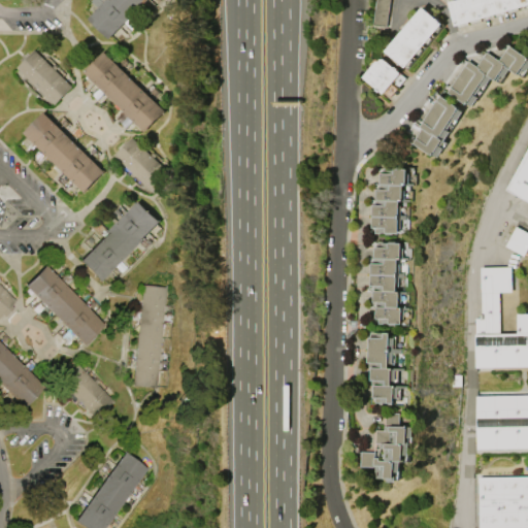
[(105,0),(145,0),(108,38),(88,18),(105,0)]
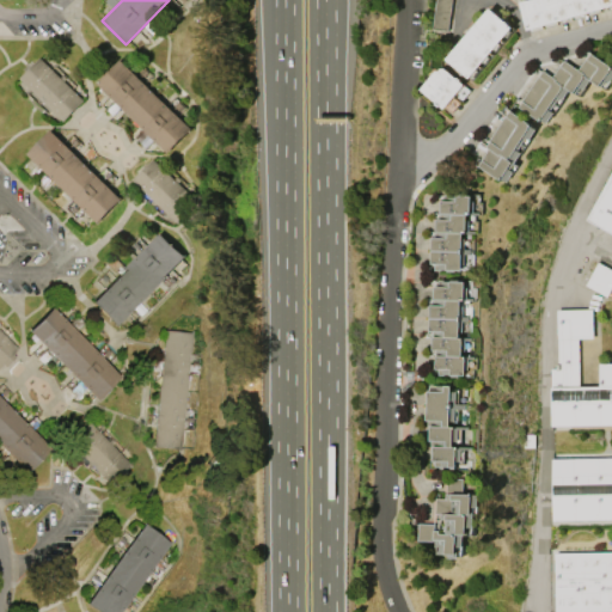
[(438,0),(435,29),(451,30),(453,0),(438,0)]
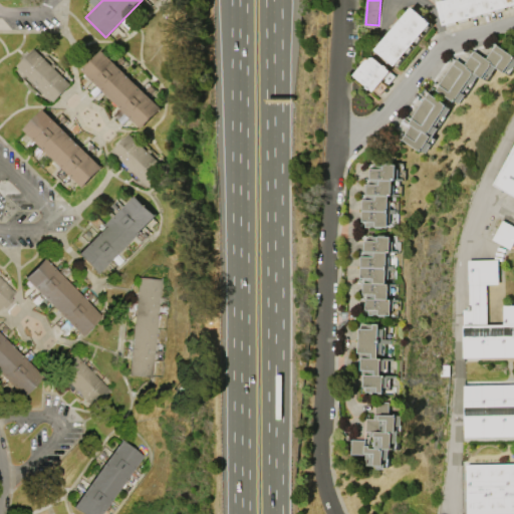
[(513,0),(513,4),(443,25),(437,2),(443,0),(513,0)]
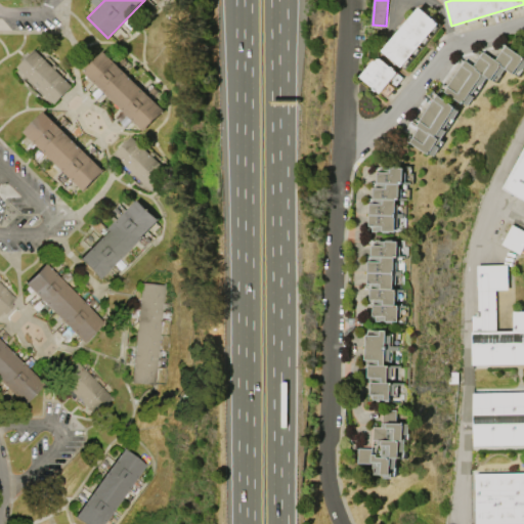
[(439,23),(403,67),(384,50),(420,6),(439,23)]
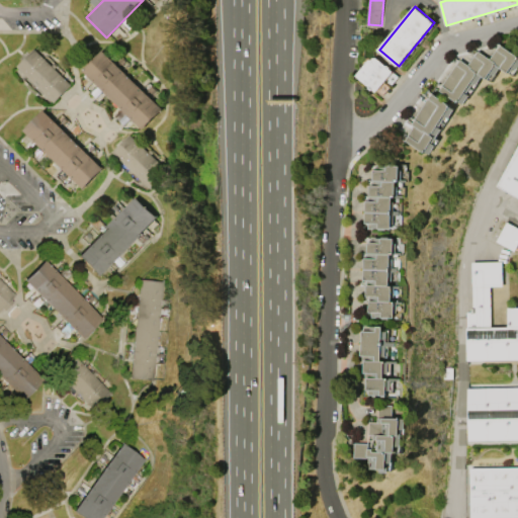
[(442,85),(456,64),(459,59),(467,65),(475,55),(478,51),(490,59),(497,50),(500,45),(517,56),(517,67),(516,70),(513,68),(510,73),(500,67),(494,76),(491,74),(488,79),(482,75),(476,84),(473,82),(467,92),(466,91),(465,92),(469,95),(463,104),(459,101),(458,102),(440,90),(443,85),(442,85)]
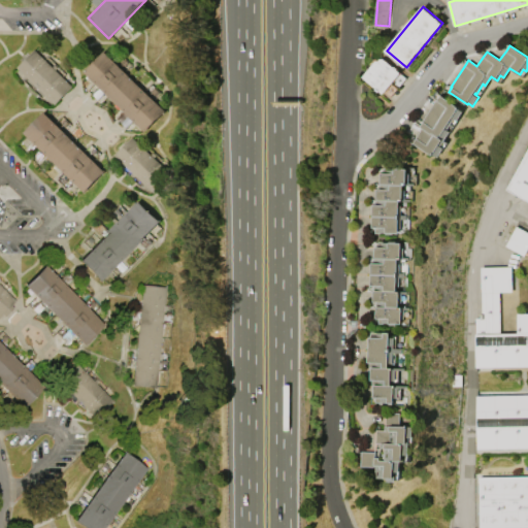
[(34,48),(72,87),(54,104),(17,67),(34,48)]
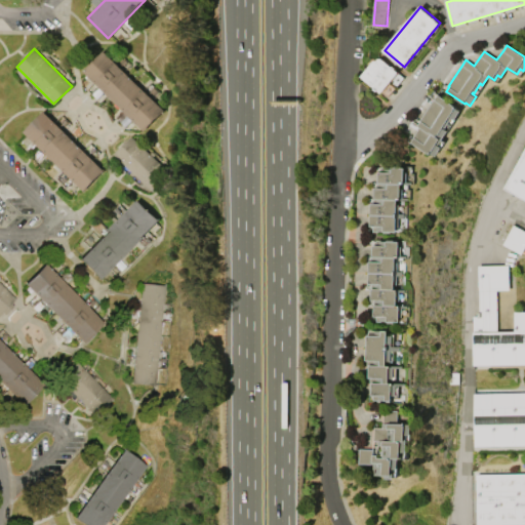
[(143,130),(82,71),(103,50),(163,110),(143,130)]
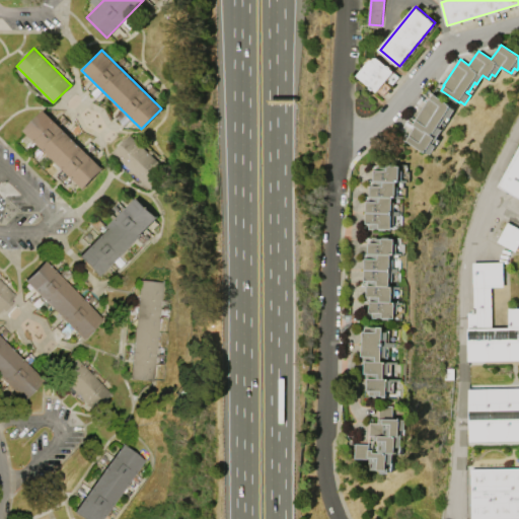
[(394,71),(377,92),(374,89),(373,90),(370,87),(371,86),(358,75),(371,60),(373,60),(375,58),(378,58),(388,66),(389,65),(392,67),(391,68),(394,71)]
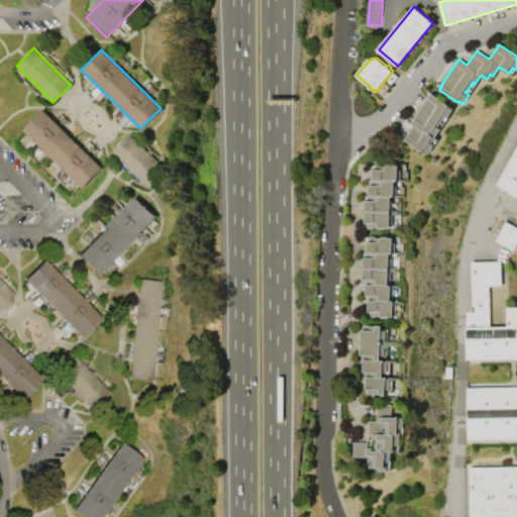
[(411,123),(414,119),(413,118),(427,97),(427,98),(431,93),(449,105),(449,106),(453,109),(447,118),(444,116),(438,125),(437,124),(436,126),(440,128),(432,141),(430,140),(429,142),(434,144),(427,154),(423,151),(423,152),(404,140),(408,135),(407,134),(413,125),(411,123)]
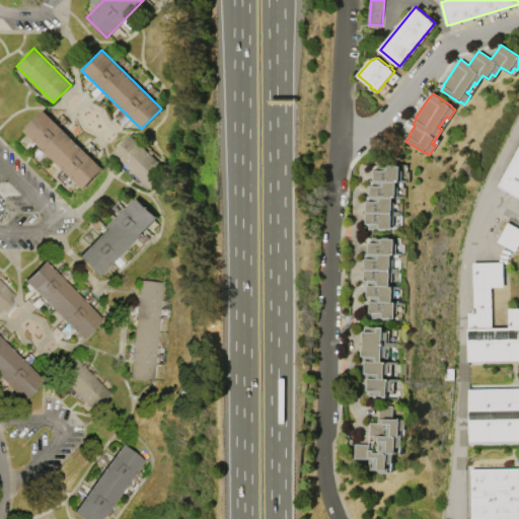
[(82,189),(23,130),(43,109),(102,168),(82,189)]
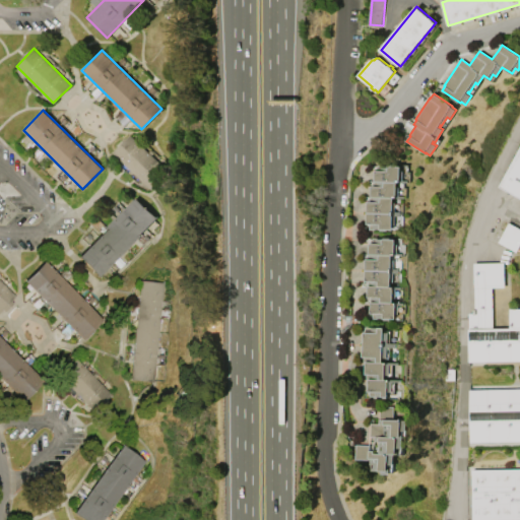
[(129,135),(168,173),(150,190),(112,152),(129,135)]
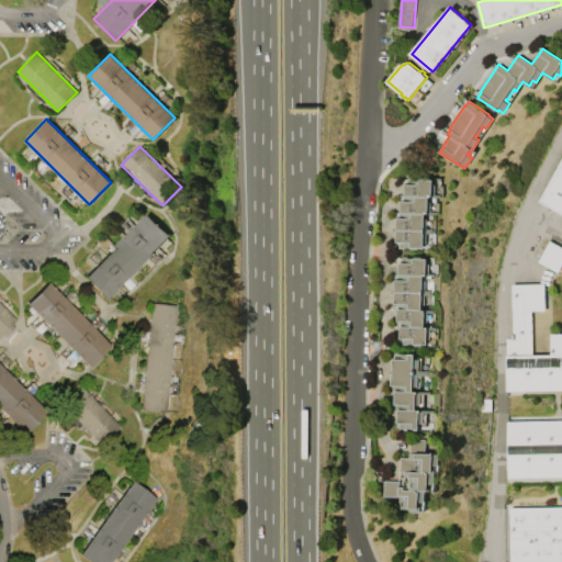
[(561,214),(538,202),(561,156),(561,214)]
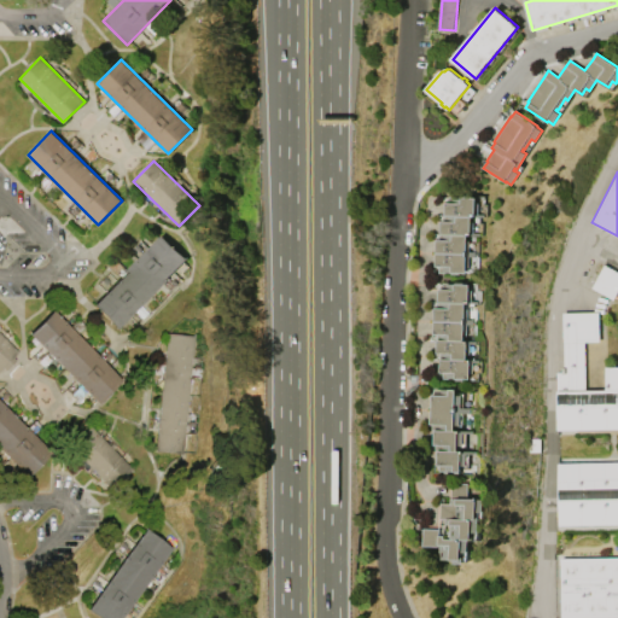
[(476,216),(472,216),(445,215),(447,202),(449,202),(449,196),(456,196),(456,197),(477,197),(476,216)]
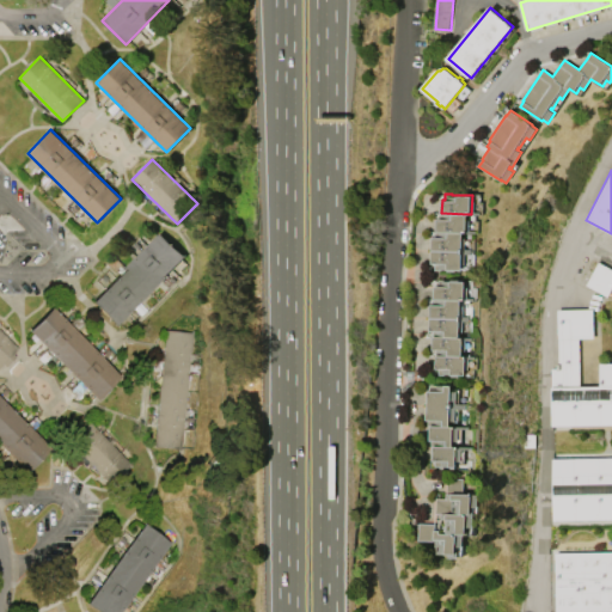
[(467,232),(463,232),(438,232),(438,219),(440,219),(440,213),(441,213),(467,214),(467,232)]
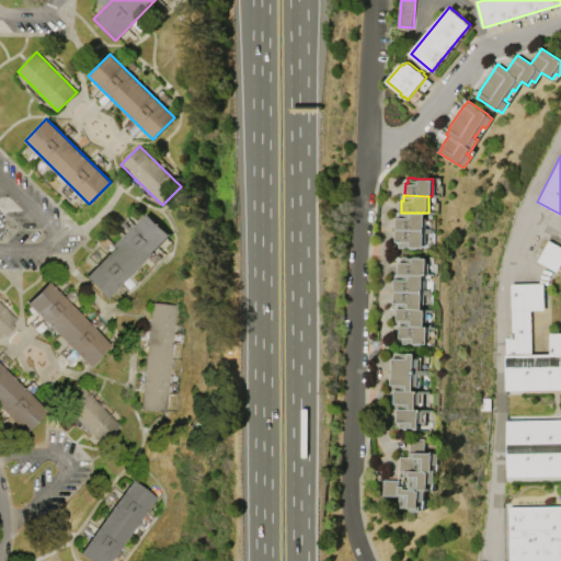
[(83,277),(146,213),(168,235),(105,299),(83,277)]
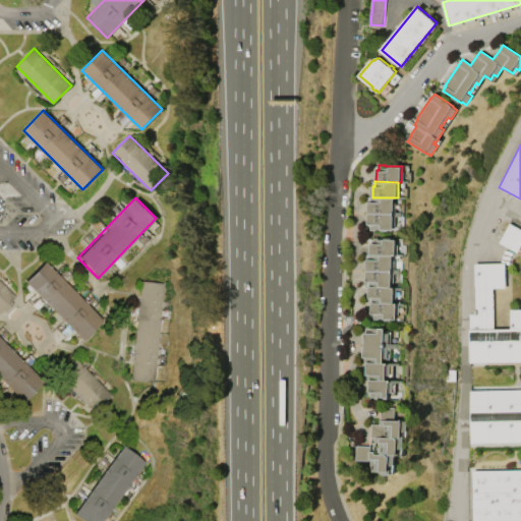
[(368,213),(368,201),(370,201),(370,197),(372,197),(394,197),(394,214),(368,213)]
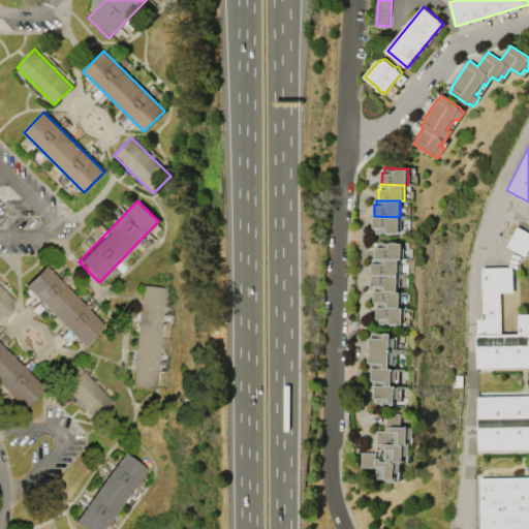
[(374,216),(400,217),(400,234),(380,232),(380,234),(376,234),(376,227),(373,227),(374,216)]
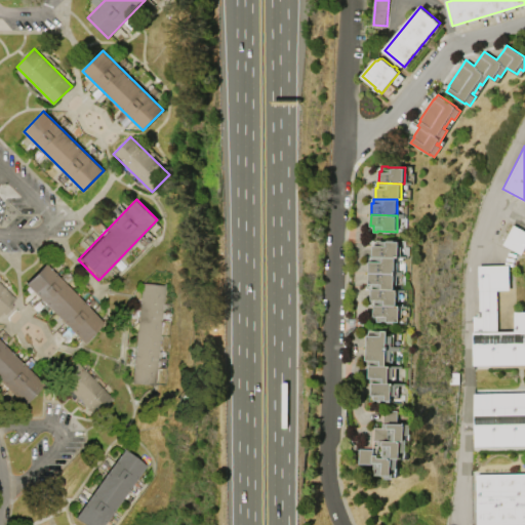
[(524,231),(524,246),(521,254),(502,244),(513,225),(524,231)]
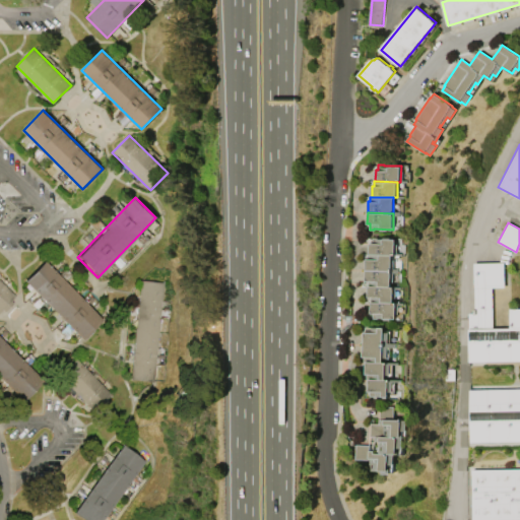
[(395,255),(392,255),(370,254),(370,243),(372,243),(373,238),(377,238),(377,239),(395,239),(395,255)]
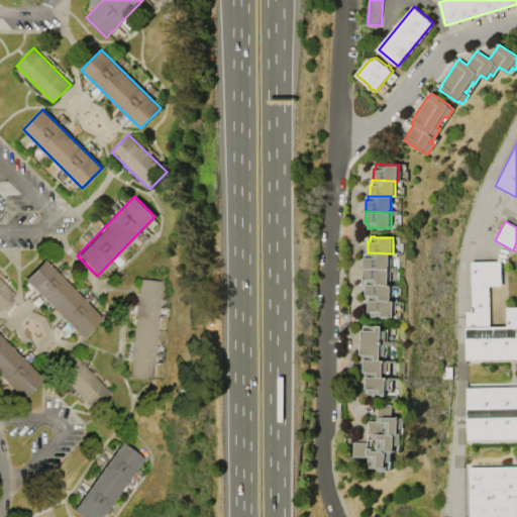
[(364,269),(364,257),(367,257),(367,252),(368,252),(390,253),(389,269),(364,269)]
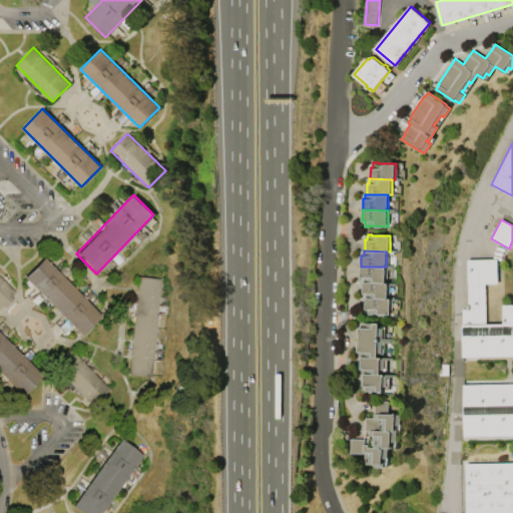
[(81,337),(22,278),(42,258),(101,316),(81,337)]
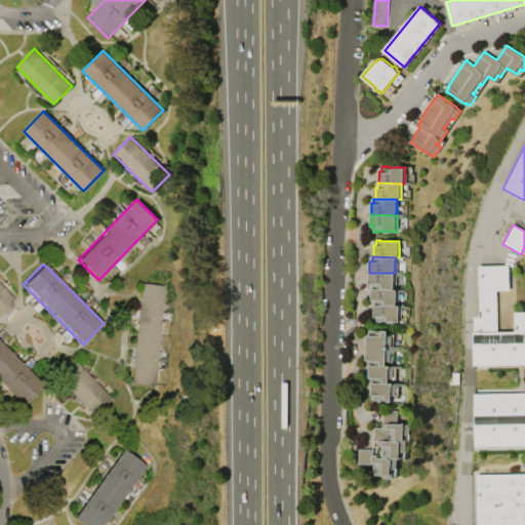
[(509,265),(509,290),(495,290),(496,331),(514,330),(514,311),(524,311),(524,363),(473,365),(472,316),(478,316),(477,266),(509,265)]
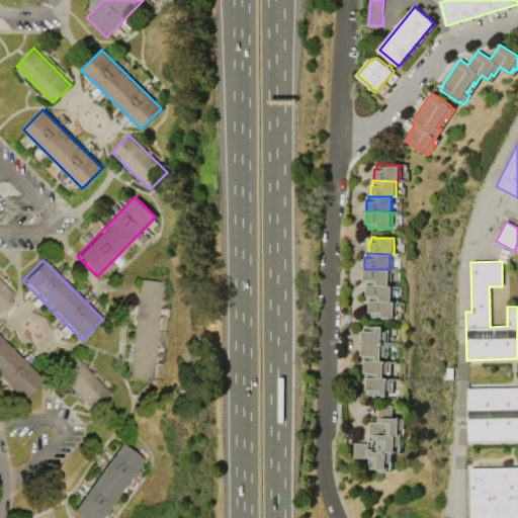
[(366,284),(366,280),(364,280),(364,269),(390,269),(390,285),(389,285),(366,284)]
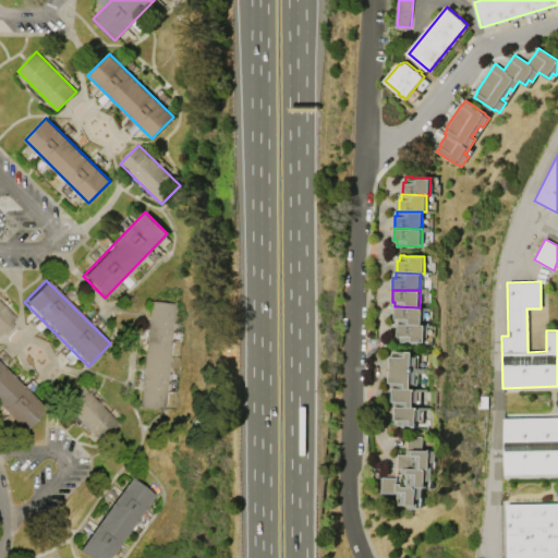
[(176,303),(166,410),(140,408),(149,301),(176,303)]
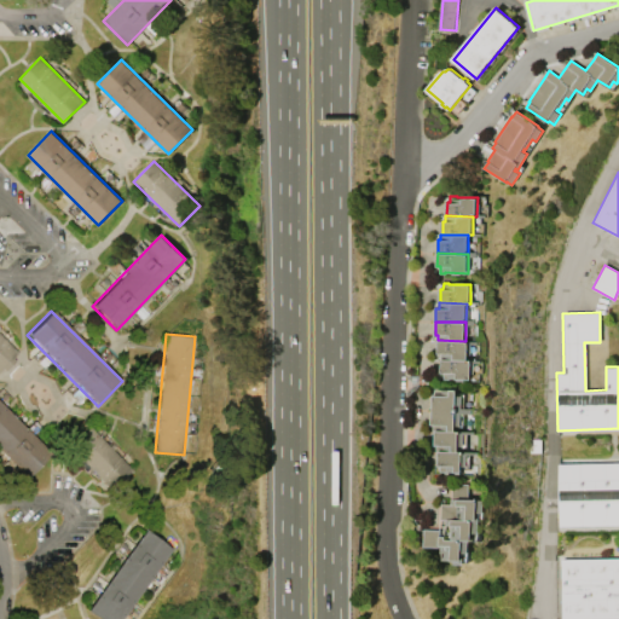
[(0,336),(17,353),(12,358),(15,362),(4,372),(1,369),(0,370),(0,336)]
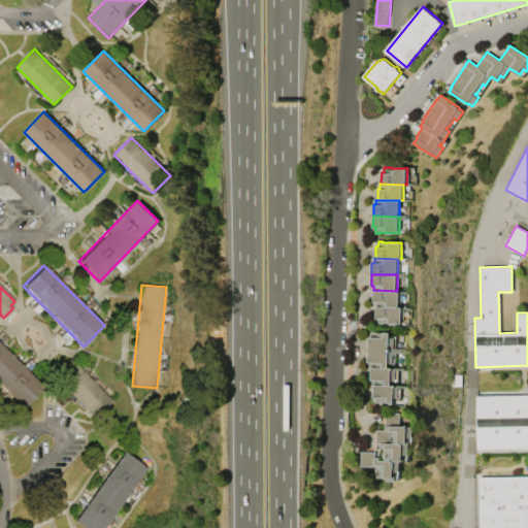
[(399,306),(376,306),(375,306),(375,301),(373,301),(373,290),(396,291),(396,293),(400,293),(399,306)]
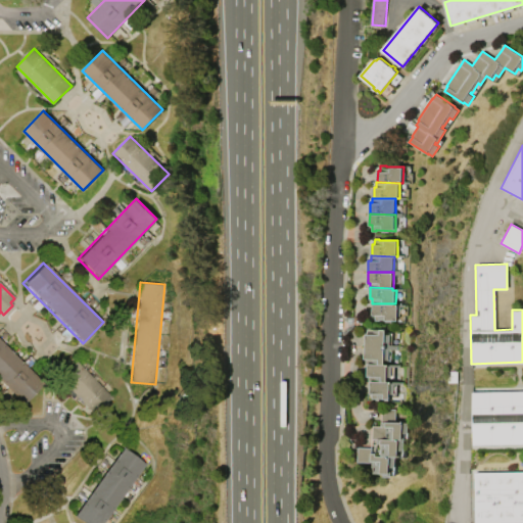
[(395,306),(398,306),(398,321),(393,321),(393,322),(386,322),(386,320),(380,320),(380,321),(375,320),(375,315),(373,315),(373,303),(395,303),(395,306)]
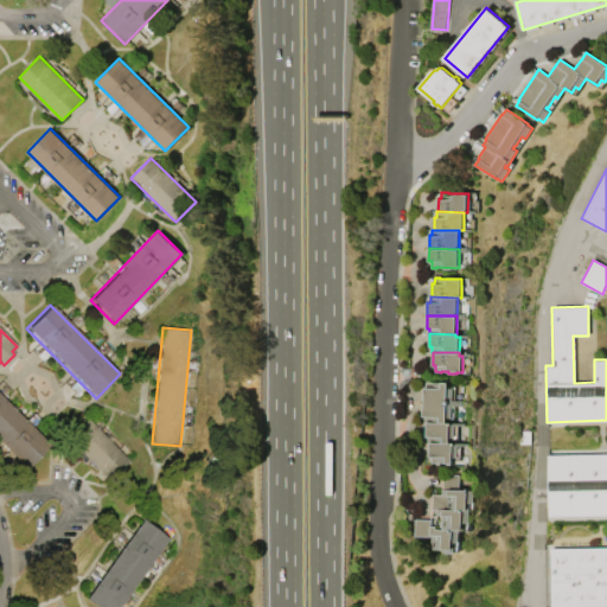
[(447,422),(427,422),(425,422),(425,416),(423,416),(423,408),(422,408),(422,395),(425,395),(425,388),(426,388),(426,382),(447,382),(447,388),(452,388),(452,401),(461,401),(461,406),(452,406),(452,417),(447,417),(447,422)]
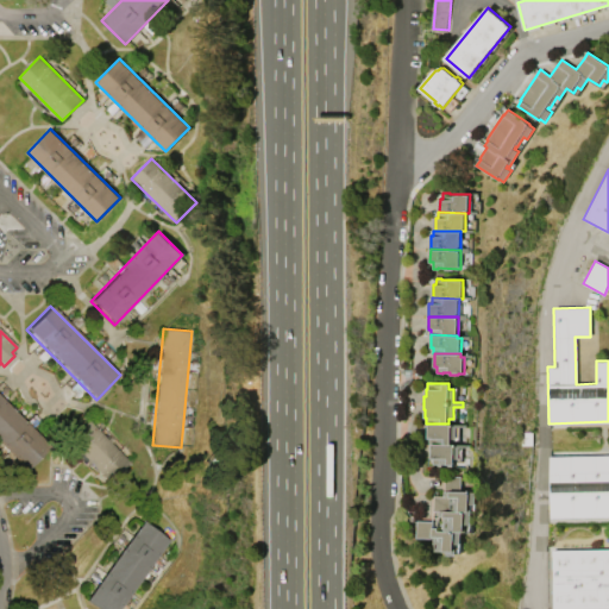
[(0,397),(49,446),(25,470),(0,445),(0,397)]
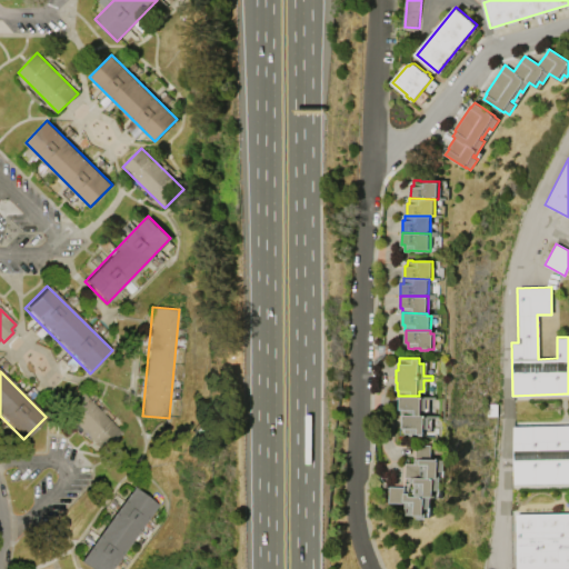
[(103,451),(65,413),(83,395),(122,432),(103,451)]
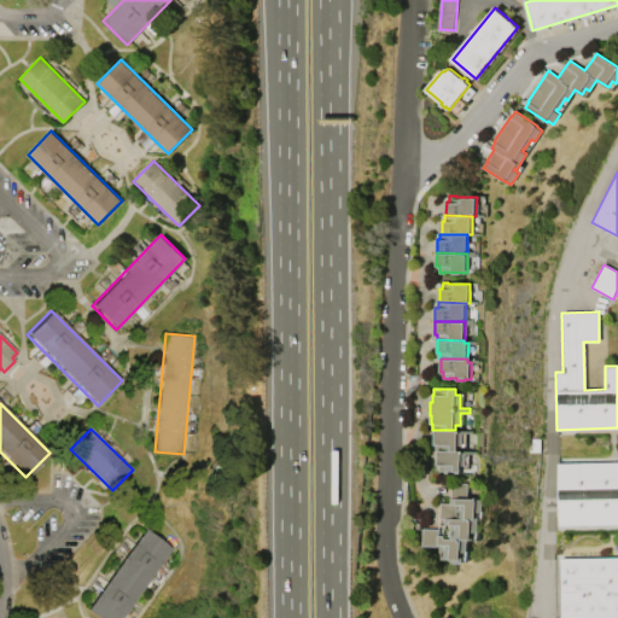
[(458,450),(438,450),(436,450),(436,444),(435,444),(435,430),(455,430),(473,431),(472,433),(462,433),(462,445),(458,445),(458,450)]
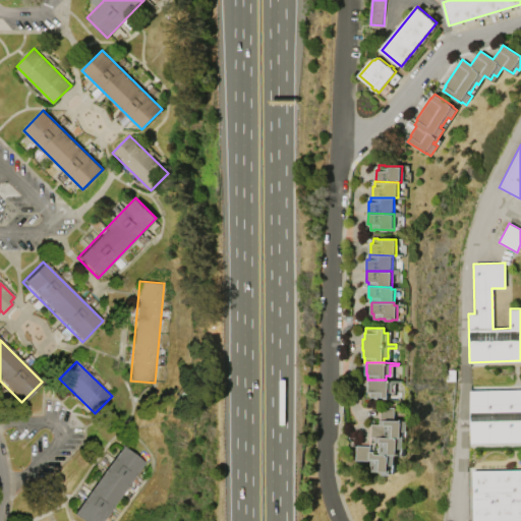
[(401,381),(401,383),(393,383),(393,393),(389,393),(389,398),(383,397),(370,397),(370,392),(369,392),(369,380),(386,380),(401,381)]
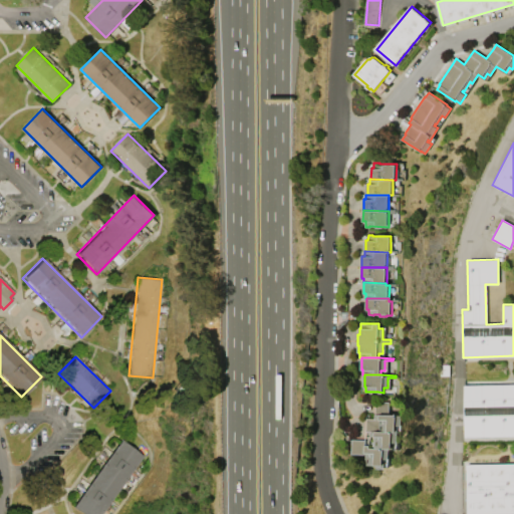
[(513,436),(464,437),(463,384),(513,383),(513,436)]
